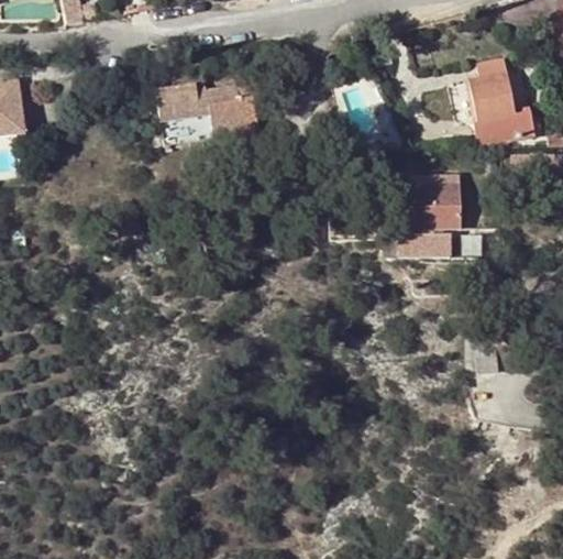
[(58,0),(64,24),(84,21),(79,0),(58,0)]
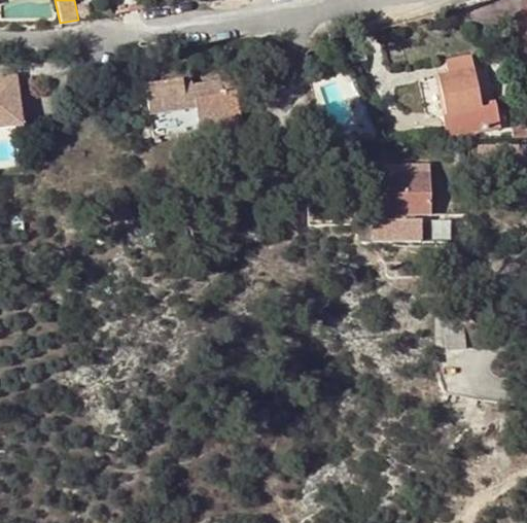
[(450,72),(476,67),(473,55),(447,61),(450,72)]
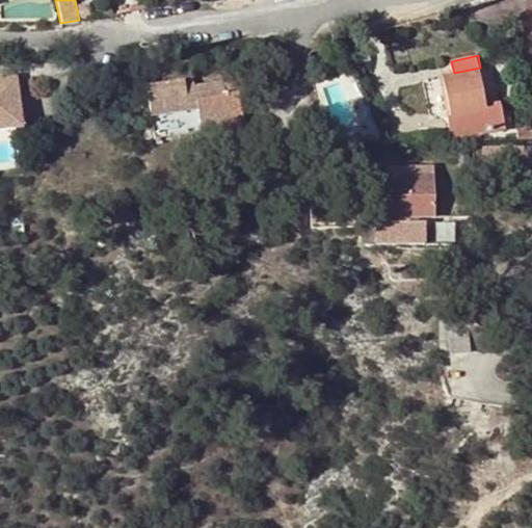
[(452,120),(446,121),(450,138),(505,127),(500,104),(490,106),(480,68),(454,73),(443,75),(452,120)]
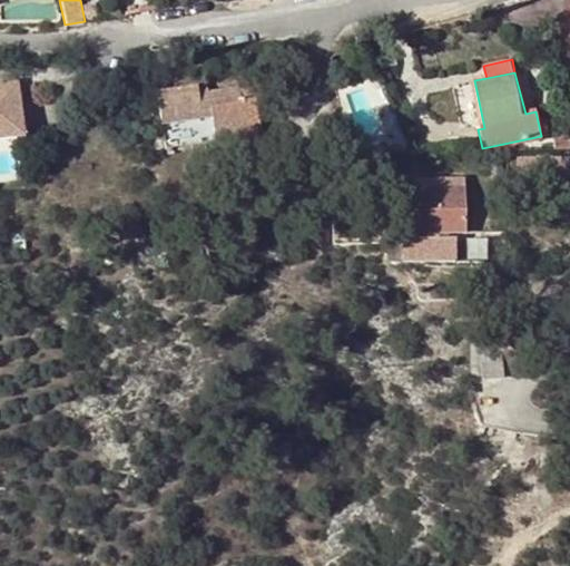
[(237,81),(238,85),(241,100),(255,100),(275,96),(272,77),(237,81)]
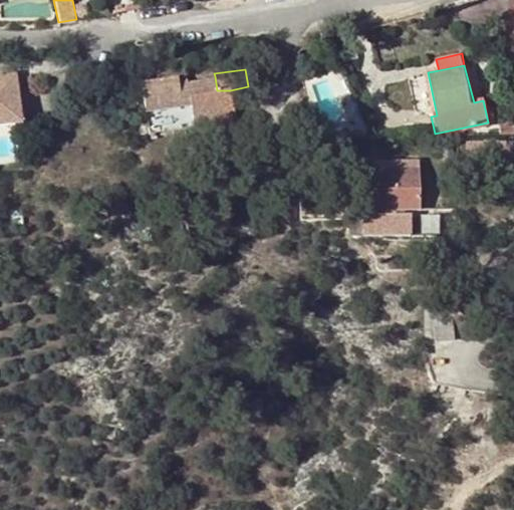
[(0,122),(21,121),(16,72),(0,73),(0,122)]
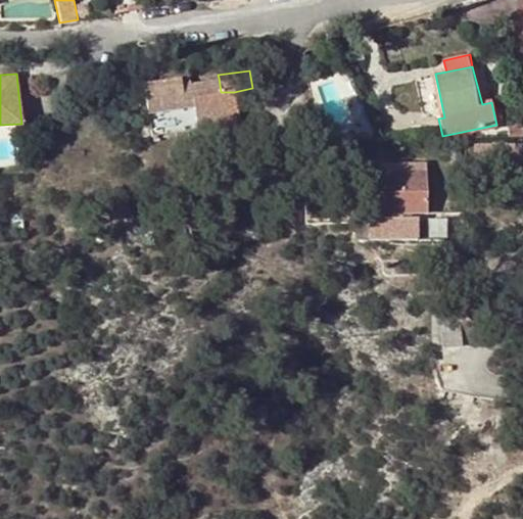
[(427,75),(438,119),(444,118),(435,74),(427,75)]
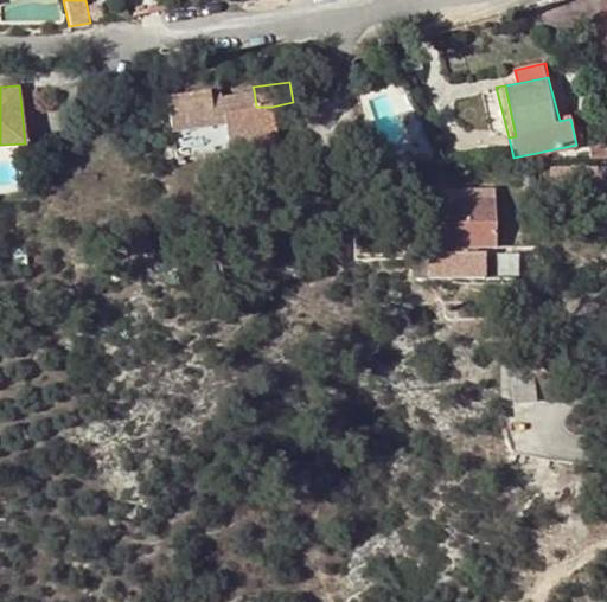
[(224,125),(225,139),(275,130),(272,107),(256,107),(254,90),(210,96),(209,90),(166,96),(172,133),(224,125)]
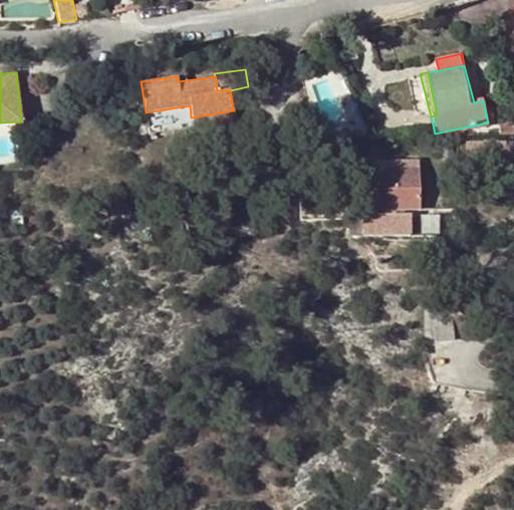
[(233,110),(191,117),(194,130),(235,122),(233,110)]
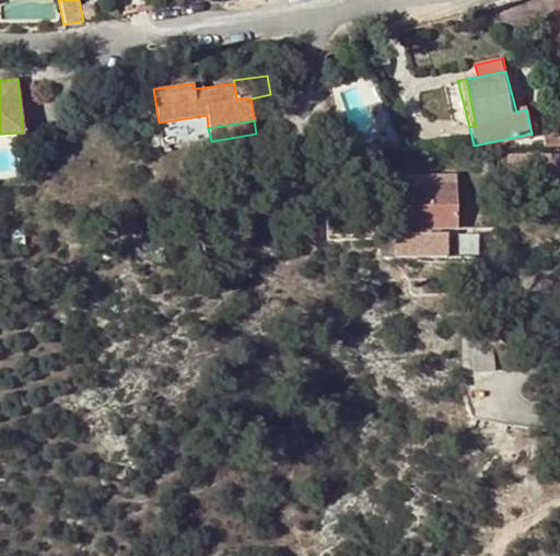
[(479,168),(458,169),(459,184),(480,183),(479,168)]
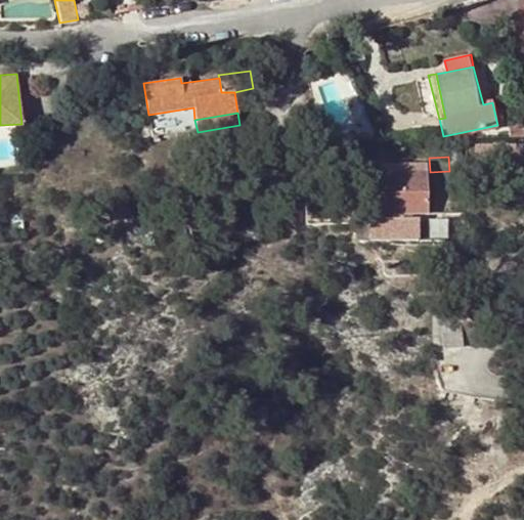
[(426,172),(381,173),(381,215),(426,214),(426,172)]
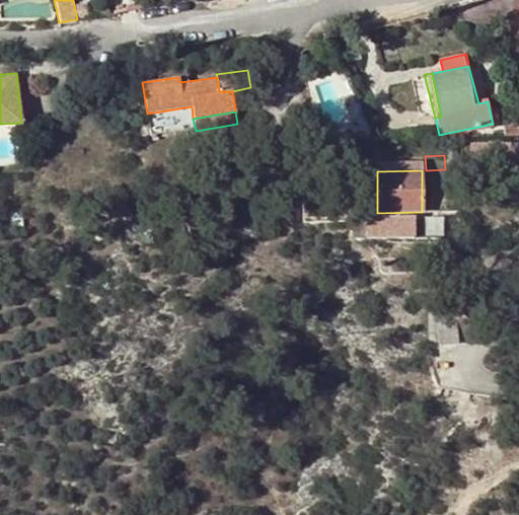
[(411,220),(361,221),(362,242),(412,241),(411,220)]
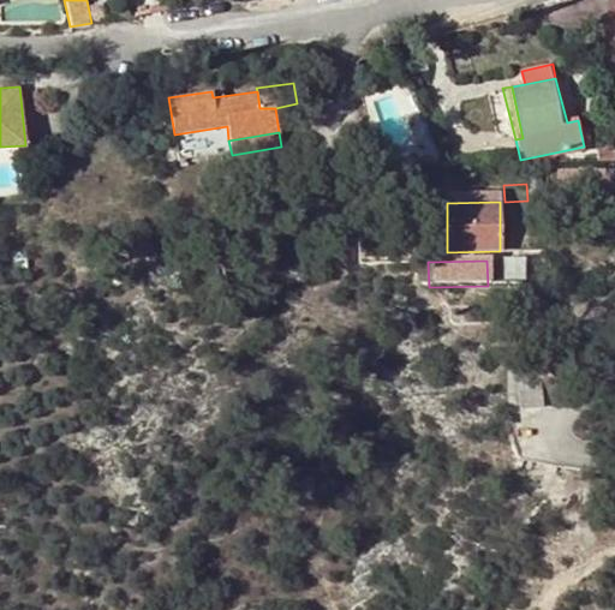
[(538,369),(517,372),(520,407),(543,404),(538,369)]
